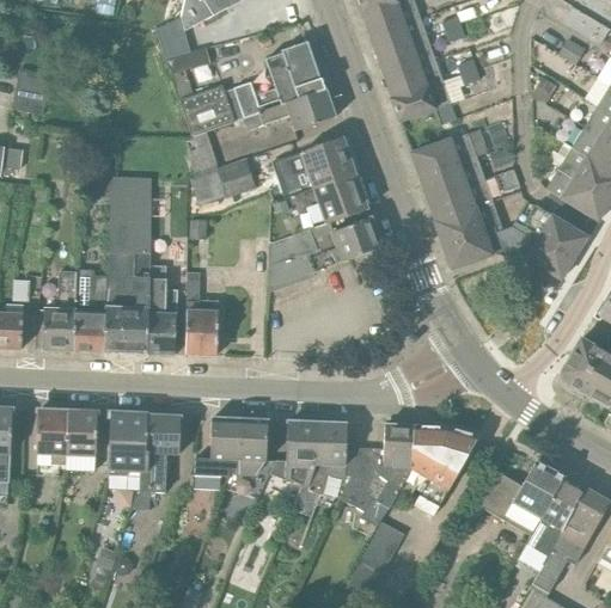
[(183,0),(181,16),(184,30),(231,5),(239,0),(183,0)]
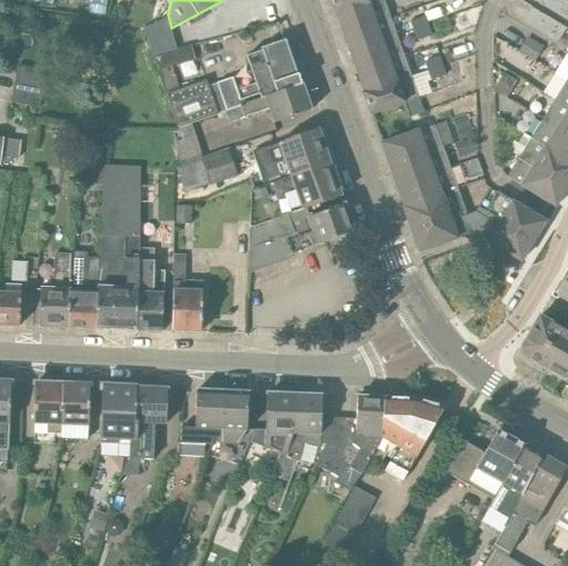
[(331,0),(336,12),(370,0),(331,0)]
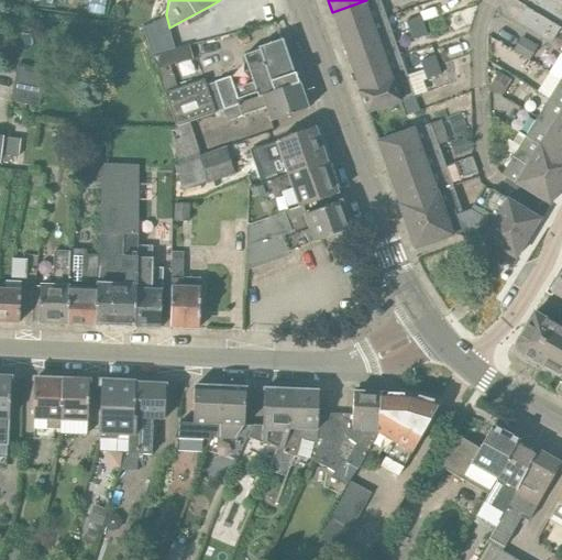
[(386,14),(381,0),(366,0),(332,12),(333,13),(334,13),(341,31),(386,14)]
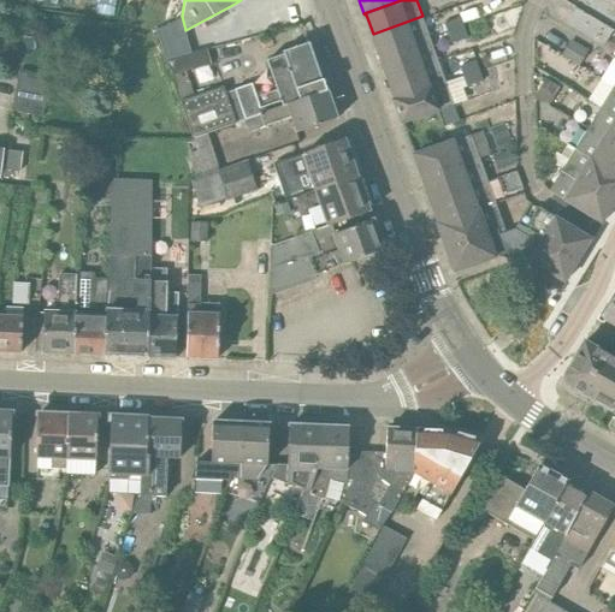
[(449,31),(466,25),(462,15),(445,21),(449,31)]
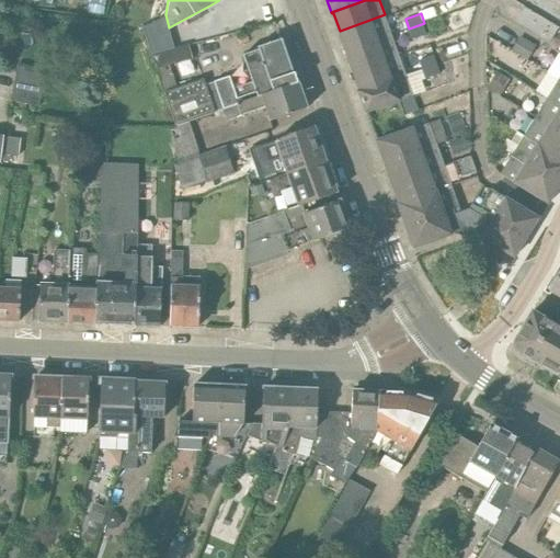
[(166,14),(143,25),(152,53),(174,46),(169,27),(166,14)]
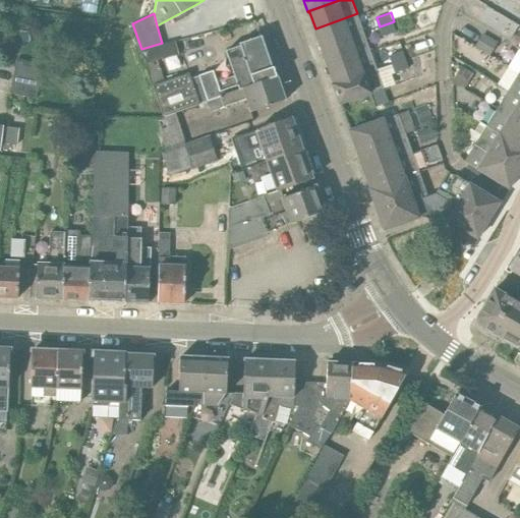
[(322,47),(364,32),(357,13),(315,29),(322,47)]
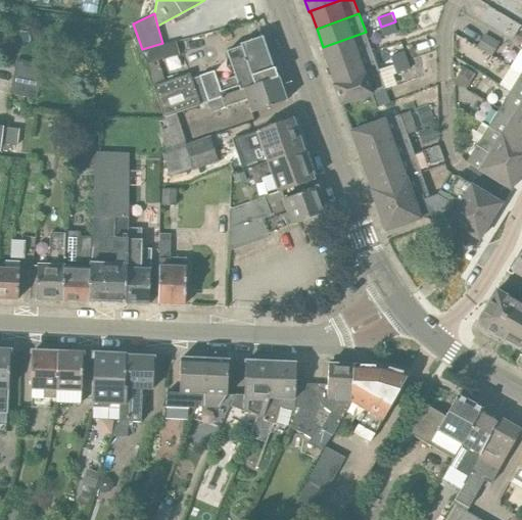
[(395,21),(381,27),(384,35),(397,30),(395,21)]
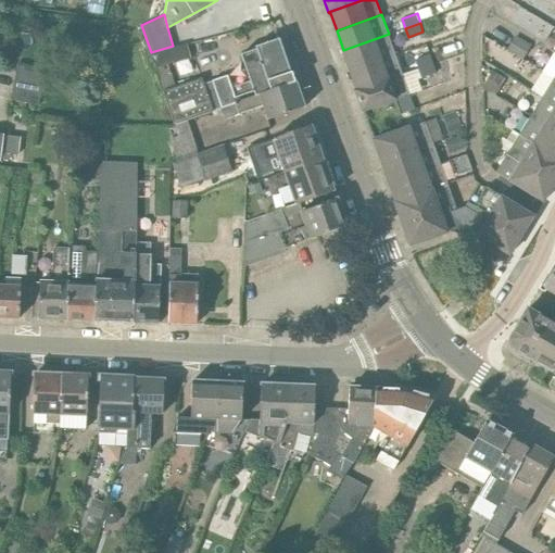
[(526,57),(534,42),(518,33),(509,47),(526,57)]
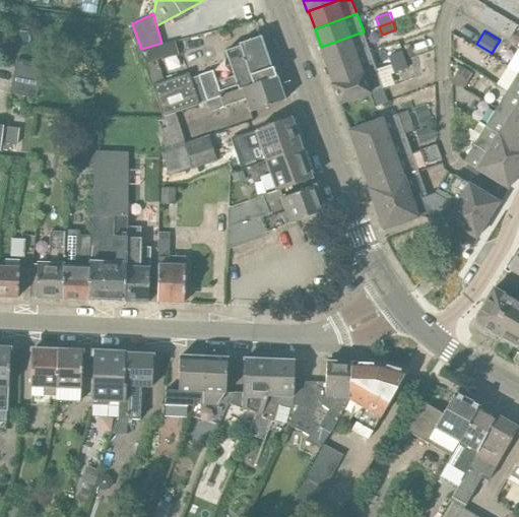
[(326,65),(370,50),(364,31),(321,47),(326,63),(325,63),(326,65)]
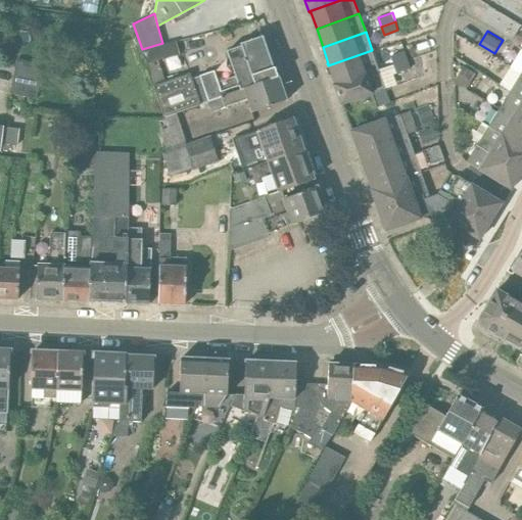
[(154,85),(164,115),(176,111),(208,100),(280,78),(276,65),(274,65),(264,35),(241,42),(242,44),(227,49),(236,75),(219,80),(215,68),(192,77),(190,71),(165,80),(158,59),(180,53),(177,39),(162,43),(142,49),(154,85)]
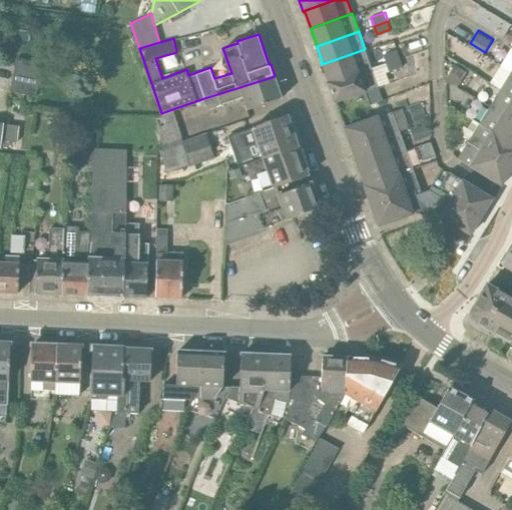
[(387,62),(401,57),(397,48),(384,53),(387,62)]
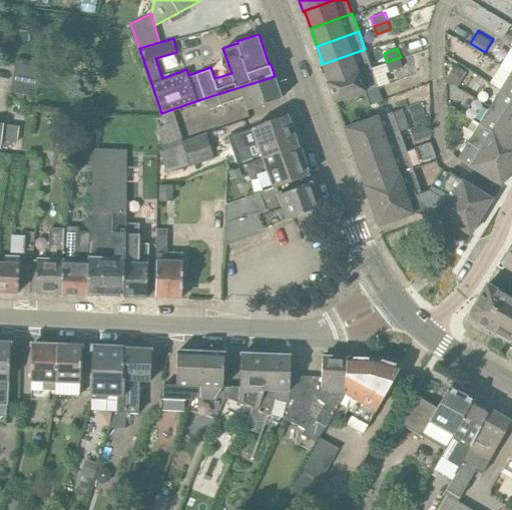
[(371,66),(365,49),(322,64),(328,82),(371,66)]
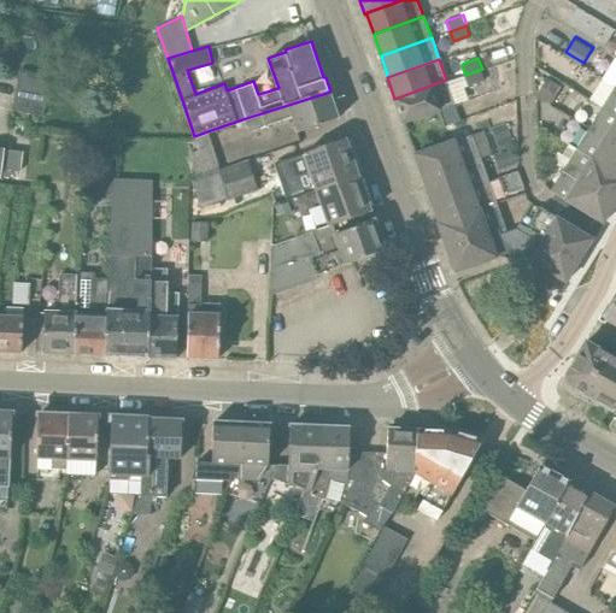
[(50,99),(54,76),(22,69),(17,92),(50,99)]
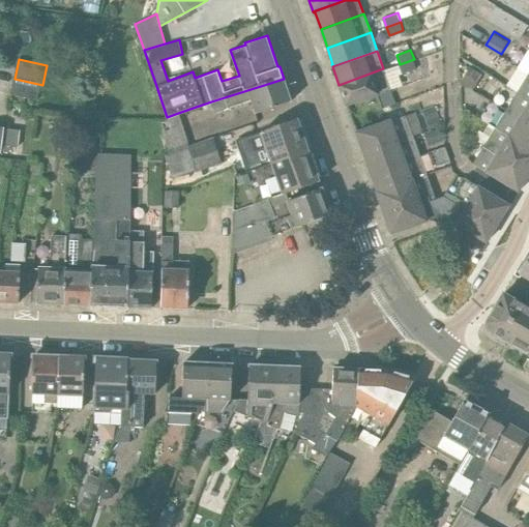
[(414,59),(400,64),(403,72),(416,67),(414,59)]
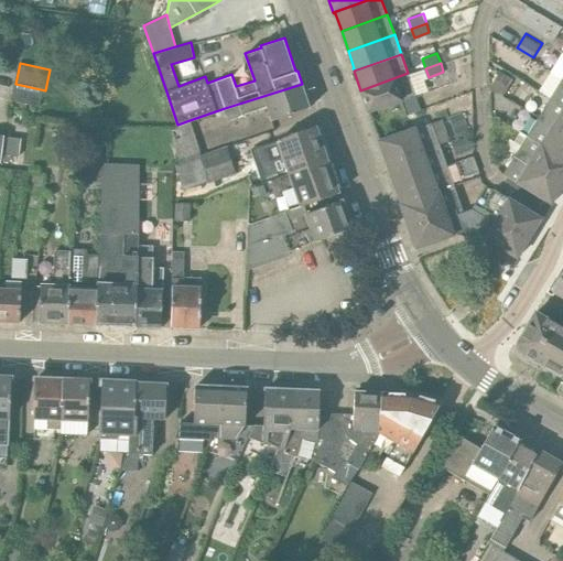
[(368,110),(370,110),(415,94),(408,73),(360,90),(368,110)]
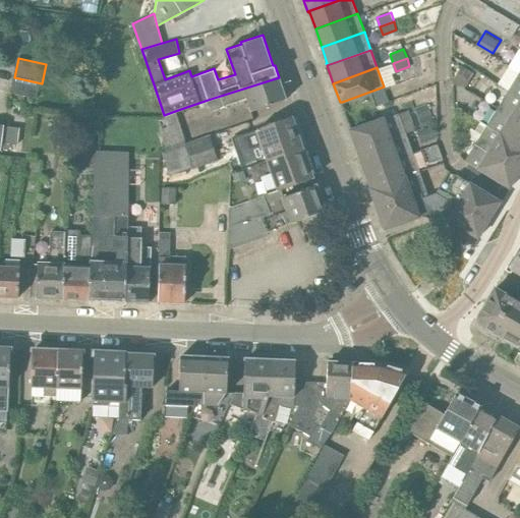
[(519,73),(509,89),(519,95),(519,73)]
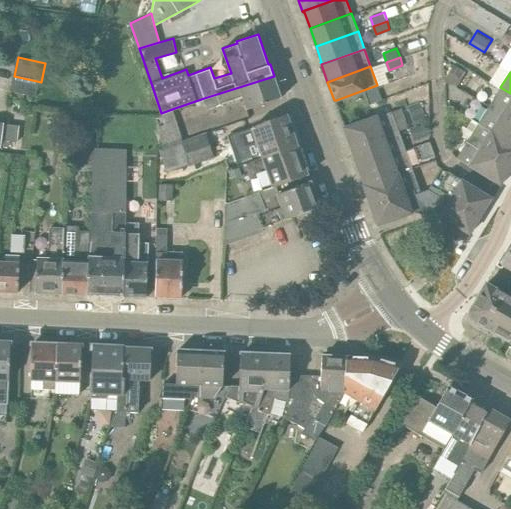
[(38,94),(41,82),(14,76),(12,88),(38,94)]
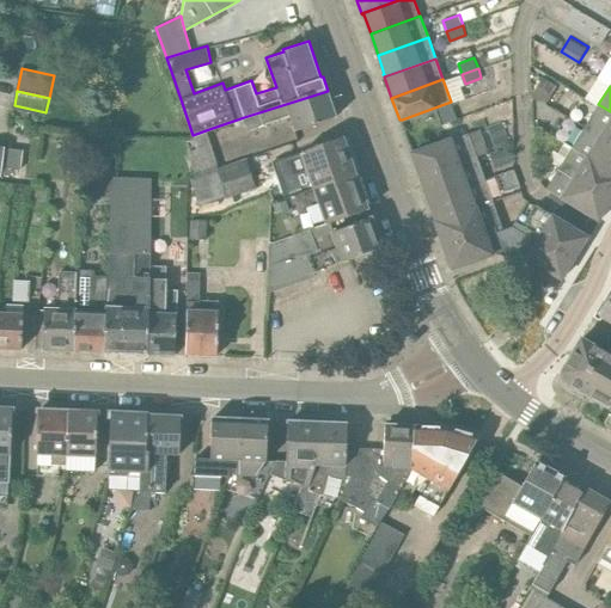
[(335,116),(328,91),(244,117),(249,129),(289,114),(295,130),(335,116)]
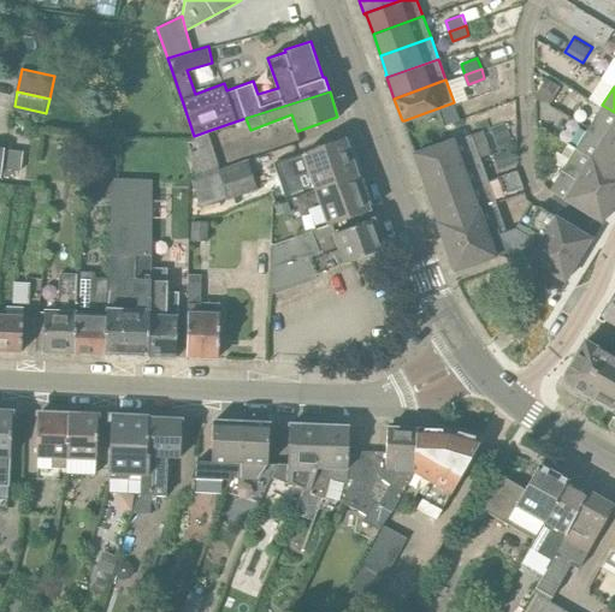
[(614,112),(602,105),(590,125),(614,140),(614,112)]
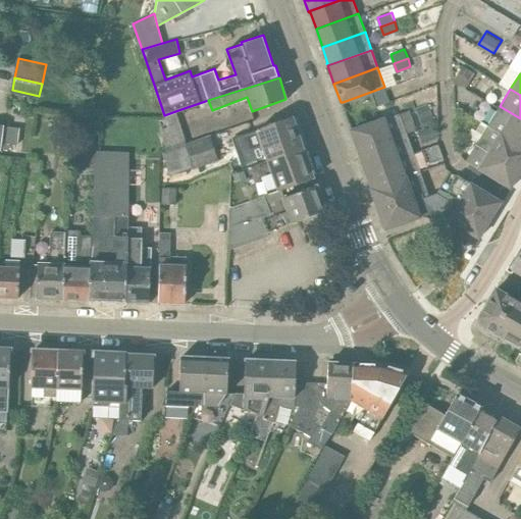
[(424,125),(436,121),(429,102),(418,106),(424,125)]
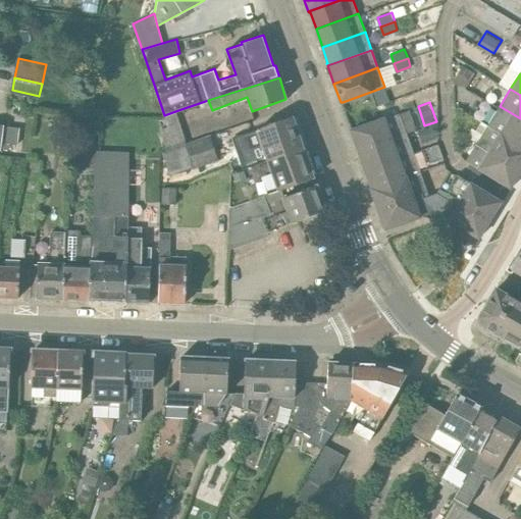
[(520,118),(500,106),(489,123),(520,143),(520,118)]
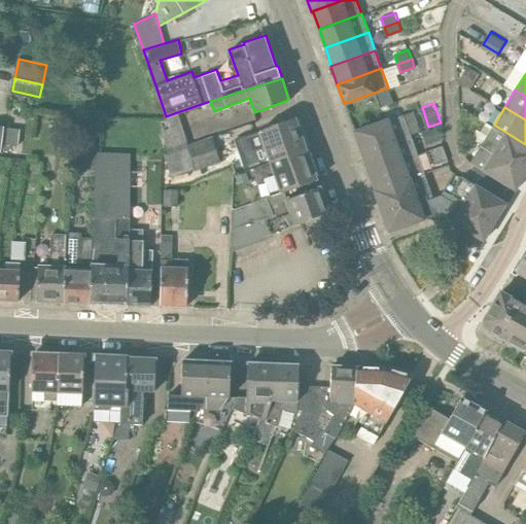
[(177,112),(166,116),(170,127),(163,130),(168,147),(187,141),(181,123),(177,112)]
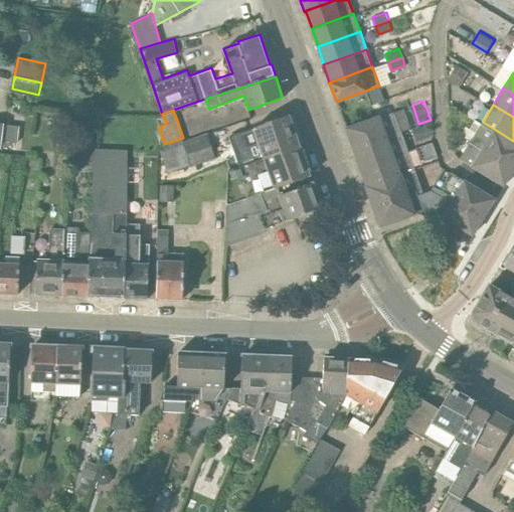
[(353,148),(401,132),(394,112),(347,128),(353,148)]
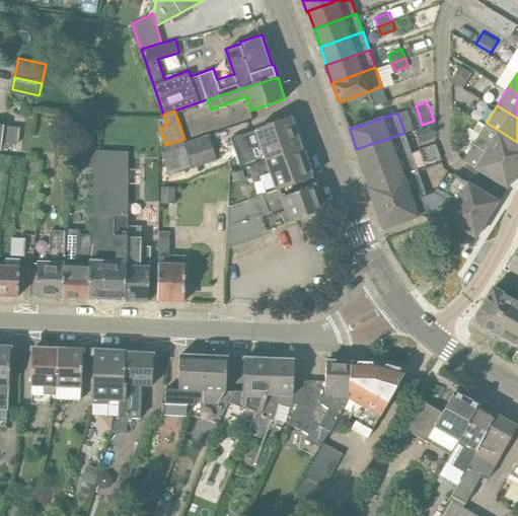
[(231,172),(301,147),(291,116),(255,130),(230,139),(233,149),(225,152),(231,169),(231,172)]
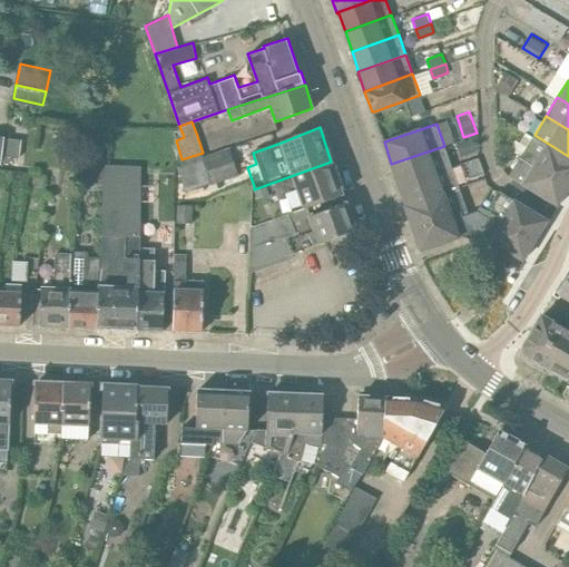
[(462,154),(480,147),(476,135),(458,142),(462,154)]
